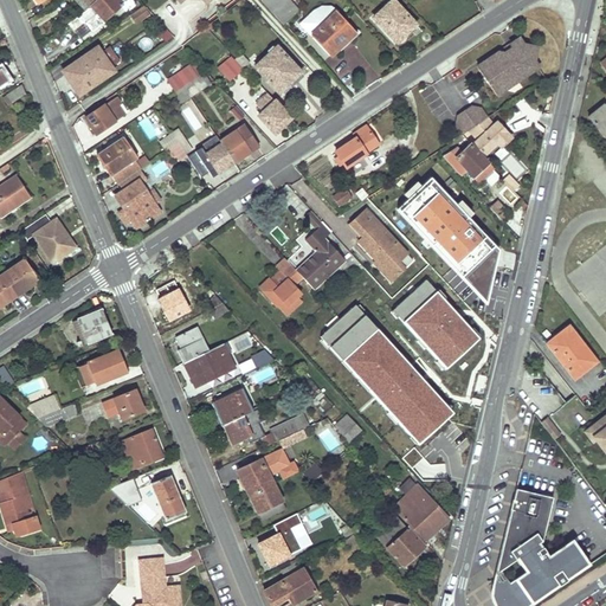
[(91,5),(71,20),(82,36),(104,20),(122,5),(121,4),(124,0),(96,0),(96,1),(91,5)]
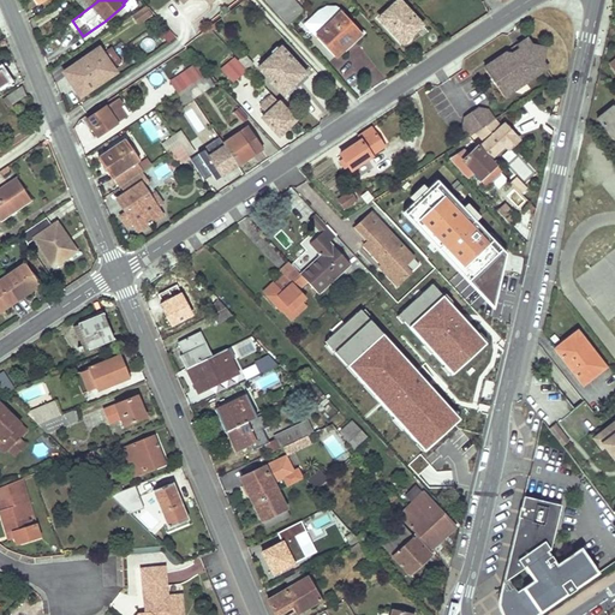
[(416,35),(415,33),(413,31),(421,24),(398,0),(396,0),(378,17),(404,46),(416,35)]
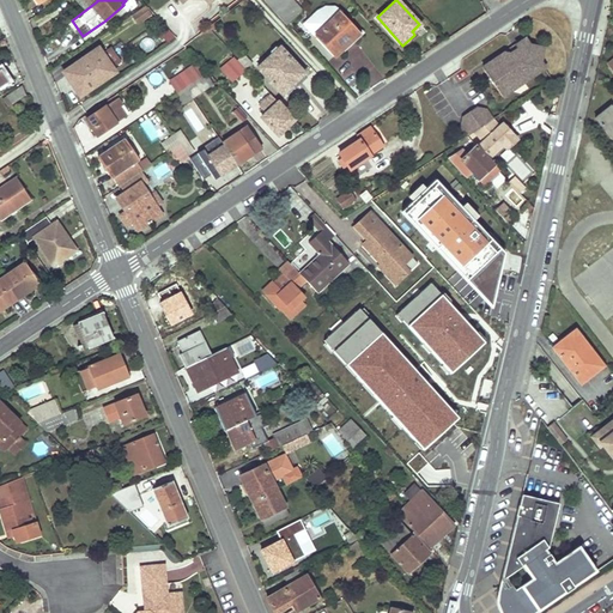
[(317,10),(316,11),(303,23),(308,29),(315,23),(313,22),(317,17),(321,13),(327,11),(332,10),(339,10),(335,5),(332,6),(328,6),(325,6),(322,7),(319,8),(317,10)]
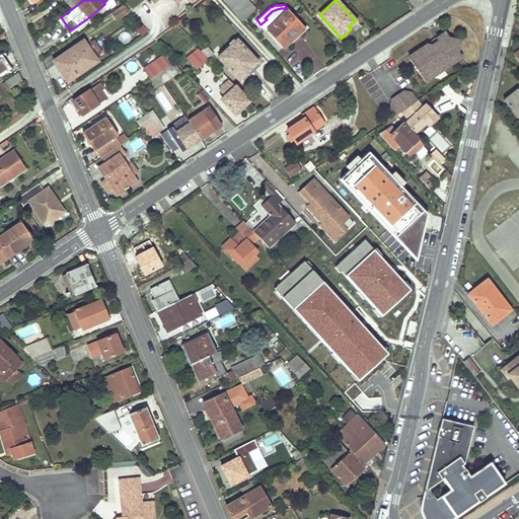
[(121,15),(117,8),(105,16),(109,23),(121,15)]
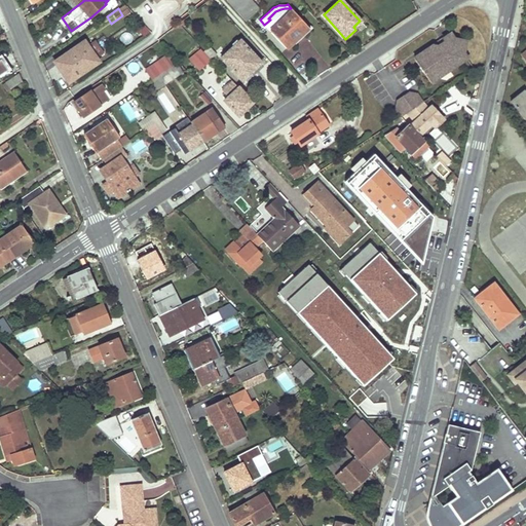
[(270,20),(264,25),(285,47),(307,27),(291,8),(285,8),(280,9),(275,11),(272,14),(268,19),(270,20)]
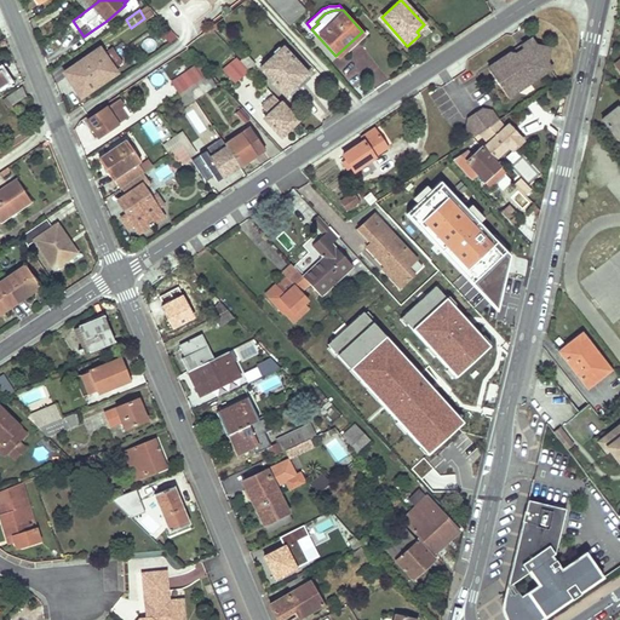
[(217,26),(222,32),(227,36),(229,34),(217,21),(216,22),(218,24),(217,26)]
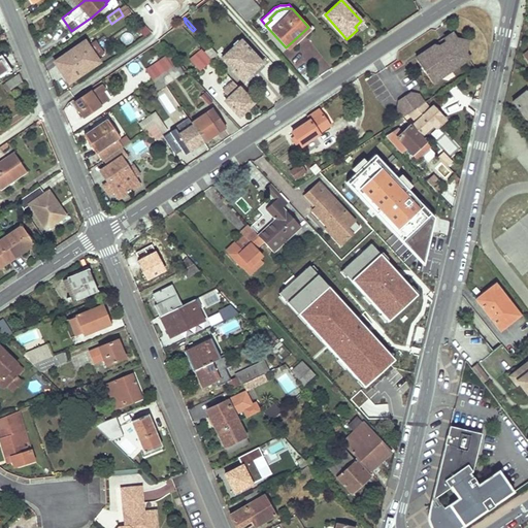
[(421,54),(419,62),(433,83),(466,61),(467,55),(468,40),(456,38),(453,33),(421,54)]
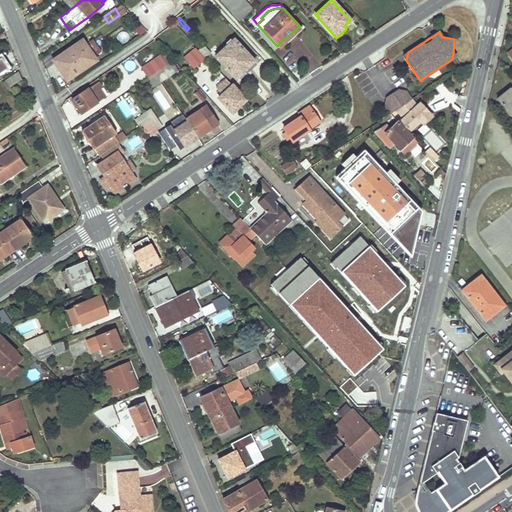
[(235,78),(244,69),(253,60),(233,39),(214,56),(235,78)]
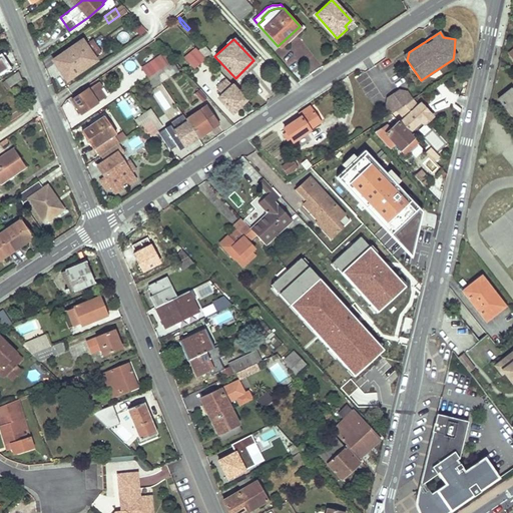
[(54,60),(67,78),(94,59),(92,56),(89,52),(97,47),(93,40),(85,45),(82,41),(54,60)]
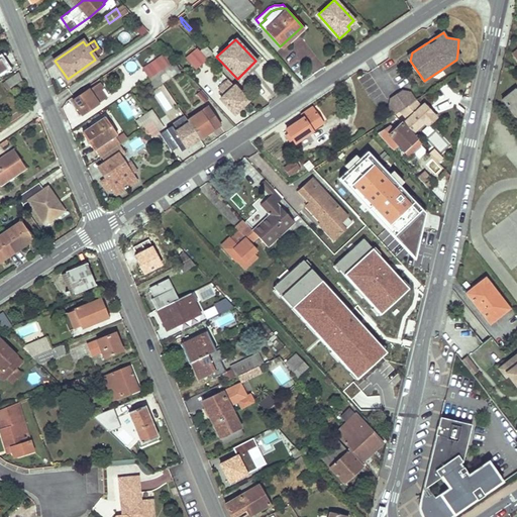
[(98,47),(90,53),(93,57),(101,52),(98,47)]
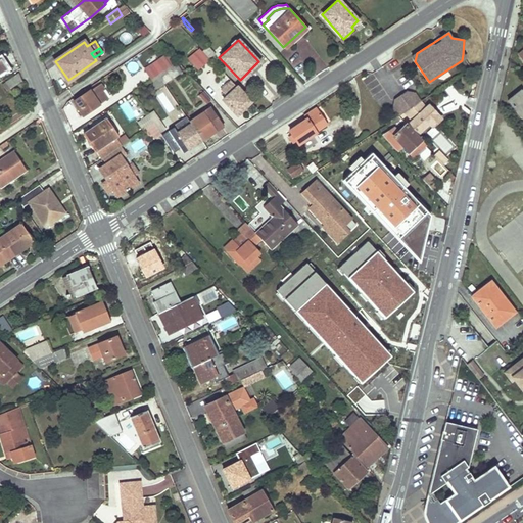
[(197,69),(203,65),(208,60),(198,48),(187,58),(197,69)]
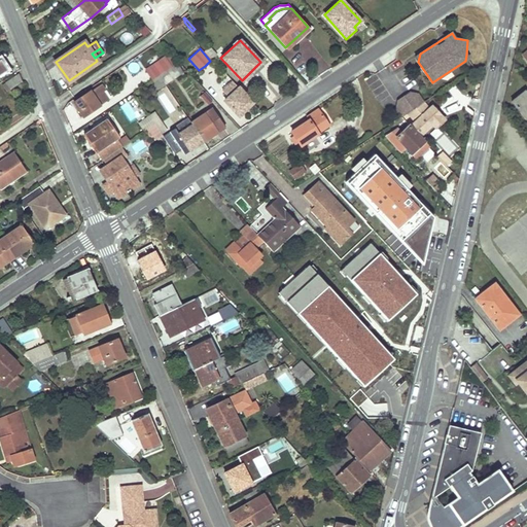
[(159,74),(175,63),(170,55),(146,71),(151,79),(152,78),(159,74)]
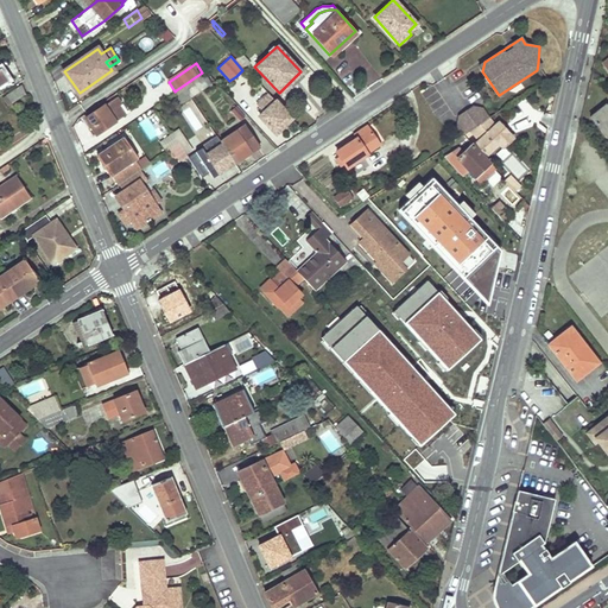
[(202,73),(183,86),(190,96),(197,92),(195,88),(207,80),(202,73)]
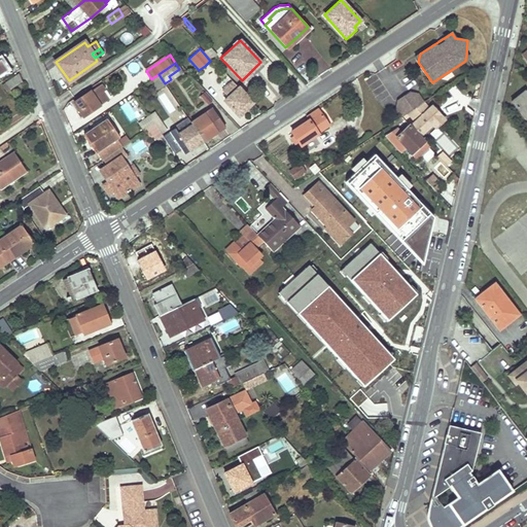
[(22,81),(21,78),(19,74),(6,82),(9,89),(22,81)]
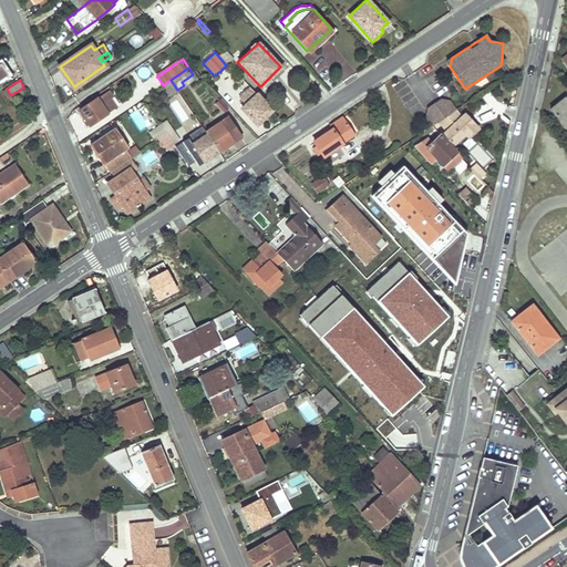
[(177,90),(171,80),(164,84),(168,92),(167,93),(168,95),(177,90)]
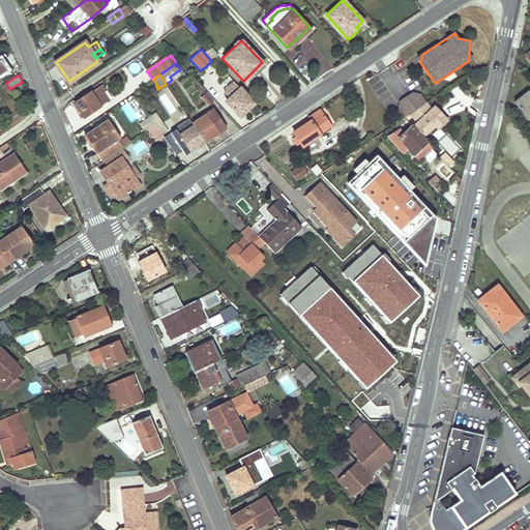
[(271,88),(282,90),(285,79),(274,77),(271,88)]
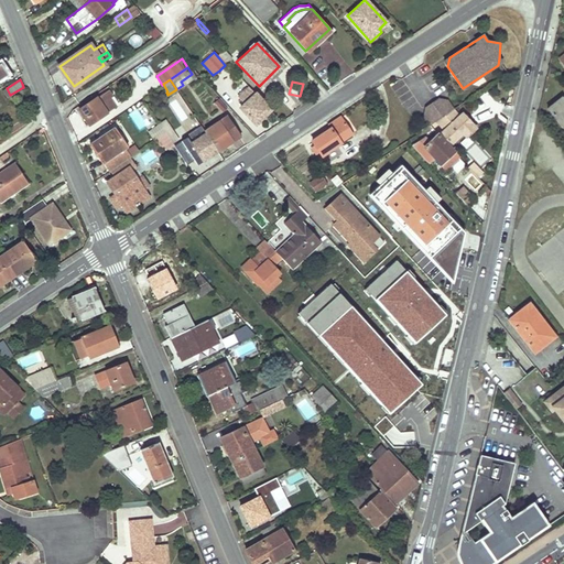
[(101,95),(80,108),(85,115),(83,117),(88,123),(114,106),(108,97),(110,96),(107,90),(101,95)]
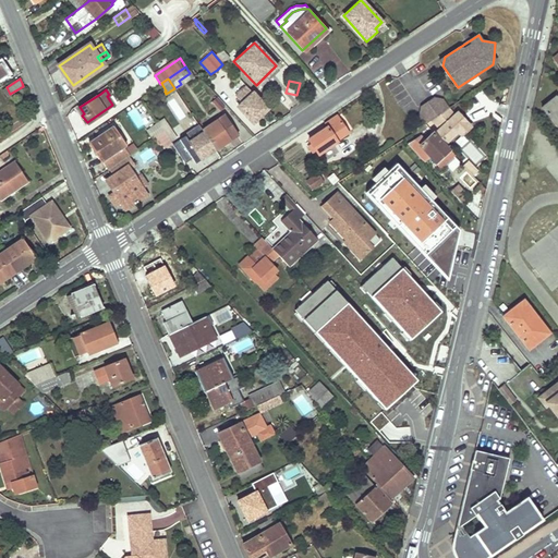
[(252,122),(259,114),(267,108),(252,93),(238,107),(252,122)]
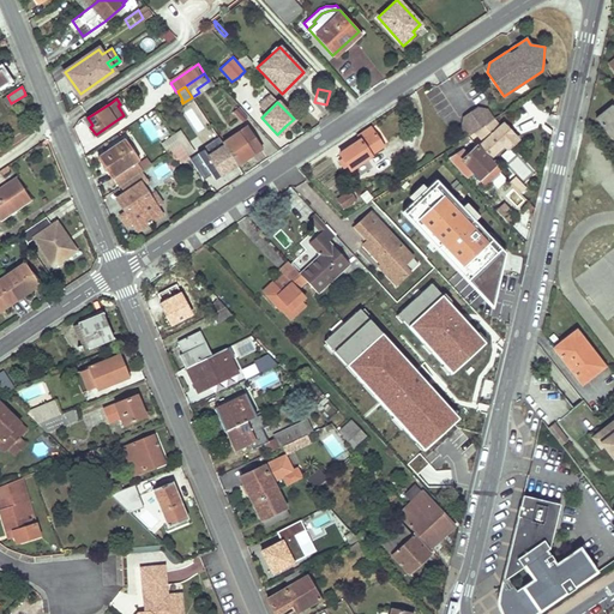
[(613,110),(611,107),(596,119),(612,137),(613,134),(613,110)]
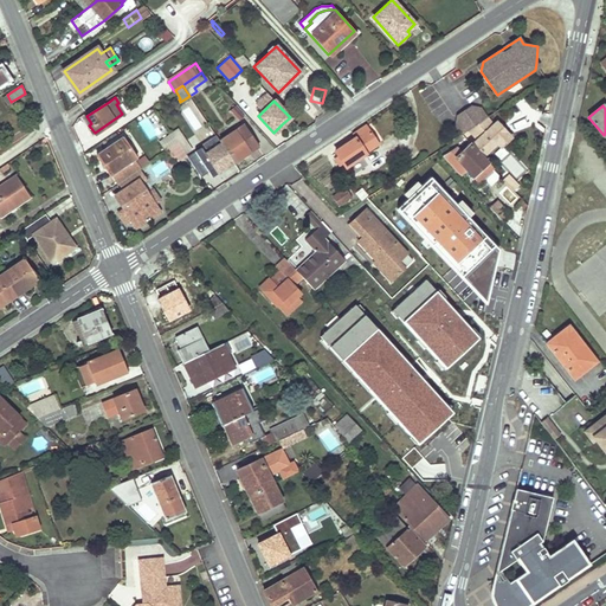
[(456,126),(462,135),(487,118),(479,109),(471,107),(457,116),(456,126)]
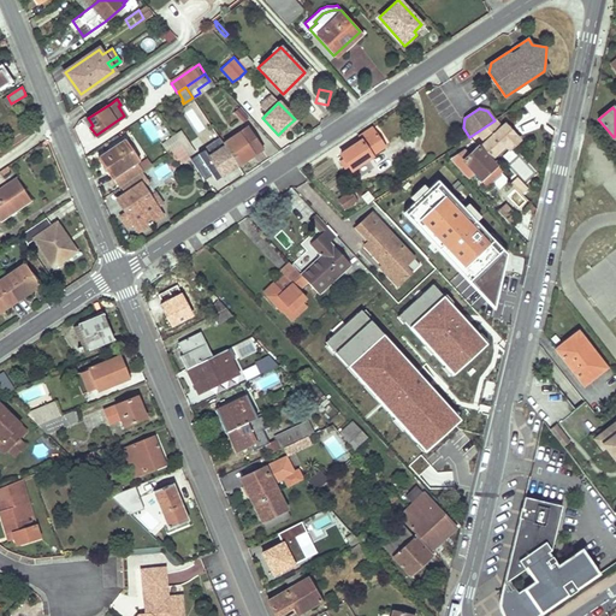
[(501,128),(495,120),(469,137),(478,147),(479,148),(501,128)]
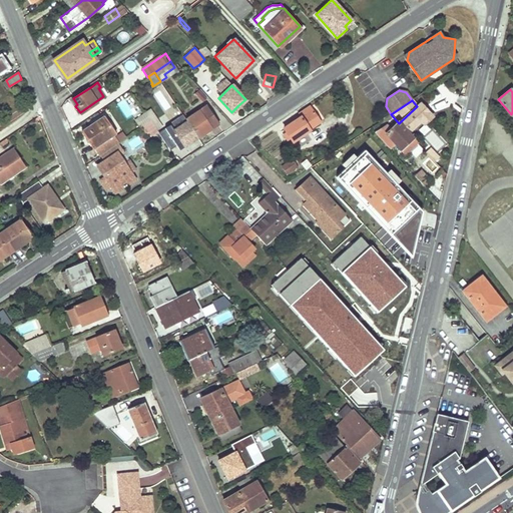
[(399,123),(408,133),(421,121),(424,124),(432,117),(419,103),(417,106),(399,123)]
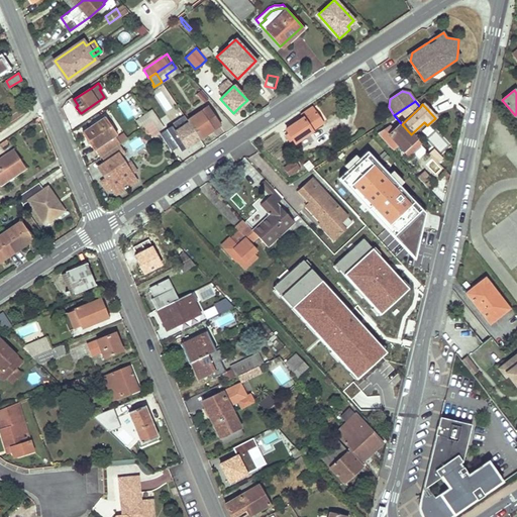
[(187,120),(199,138),(218,125),(211,114),(206,107),(200,112),(187,120)]
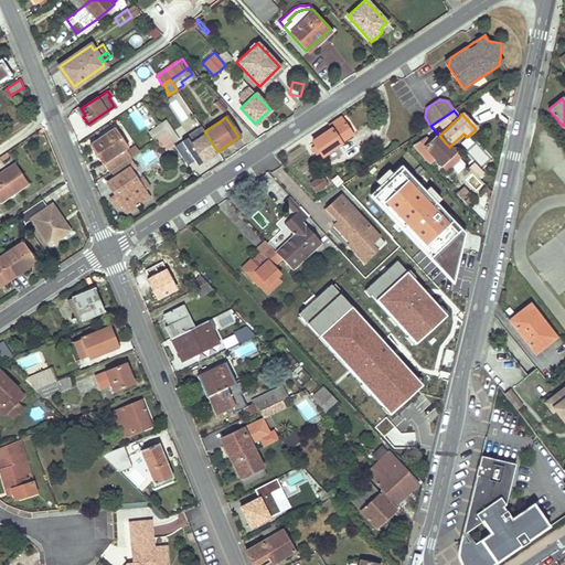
[(312,142),(316,147),(312,149),(317,155),(320,152),(322,157),(342,144),(341,142),(353,134),(341,117),(329,126),(331,129),(312,142)]
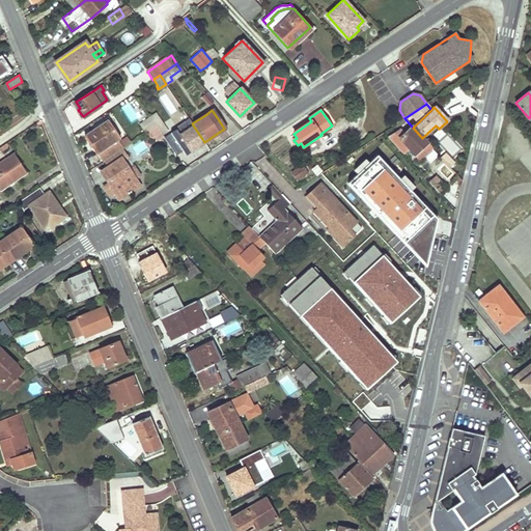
[(156,126),(161,134),(166,131),(156,113),(150,117),(156,126)]
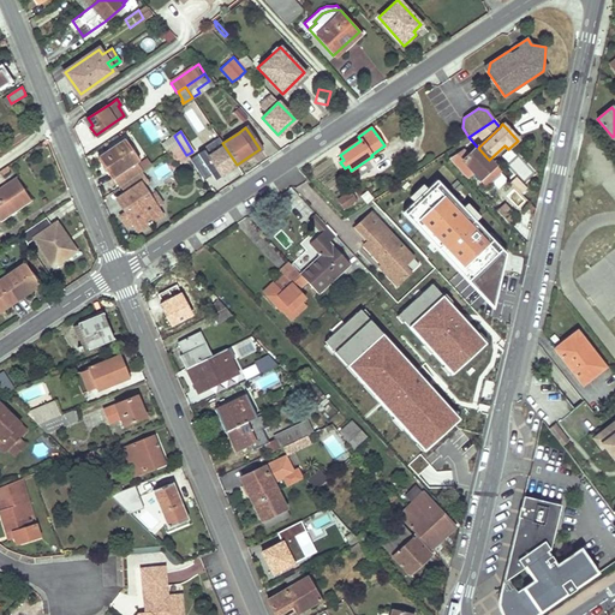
[(162,143),(168,153),(180,145),(174,136),(162,143)]
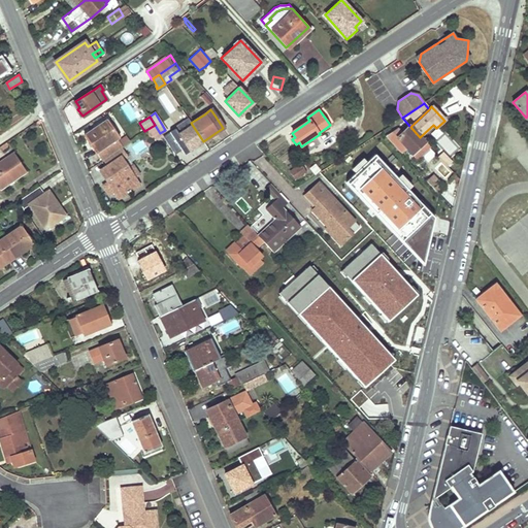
[(103,159),(120,147),(122,146),(116,138),(118,137),(106,120),(84,135),(95,153),(97,152),(102,160),(103,159)]
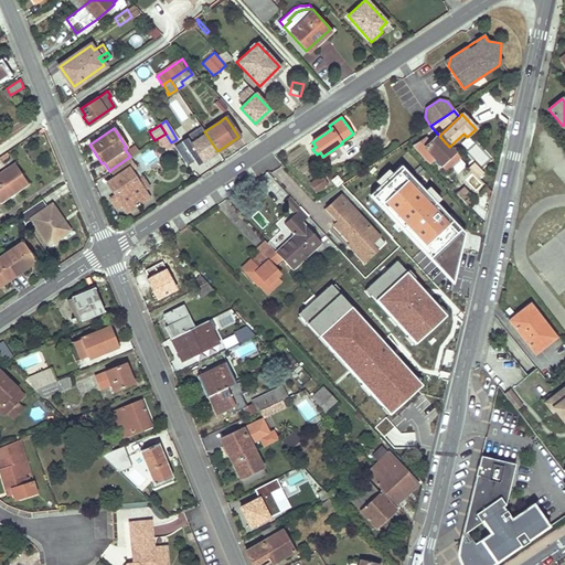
[(202,128),(174,147),(185,162),(196,155),(200,159),(208,155),(210,157),(217,151),(204,131),(202,128)]
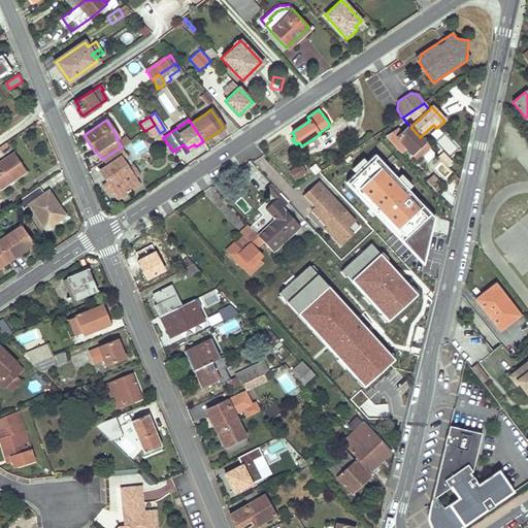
[(150,139),(158,134),(160,133),(155,125),(144,131),(150,139)]
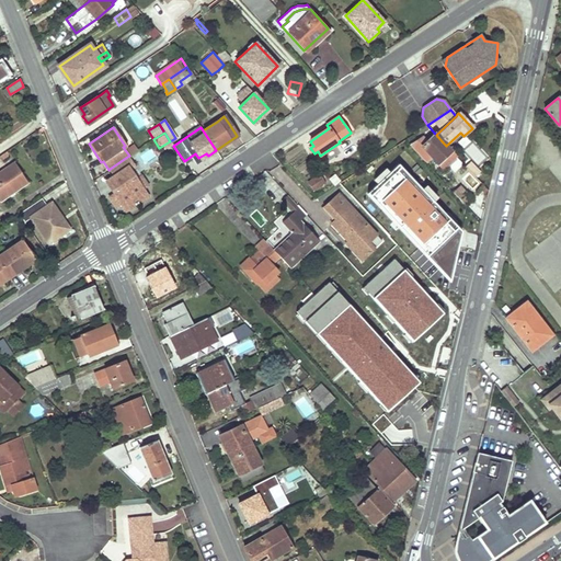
[(446,146),(436,135),(435,134),(426,141),(422,146),(432,157),(442,168),(448,162),(455,156),(446,146)]
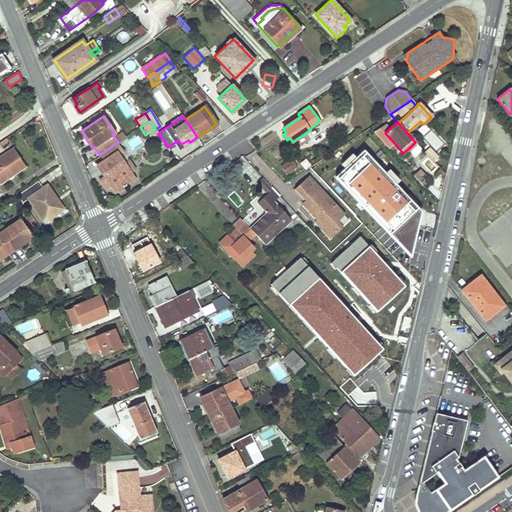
[(389,129),(386,126),(374,133),(389,148),(394,143),(385,133),(389,129)]
